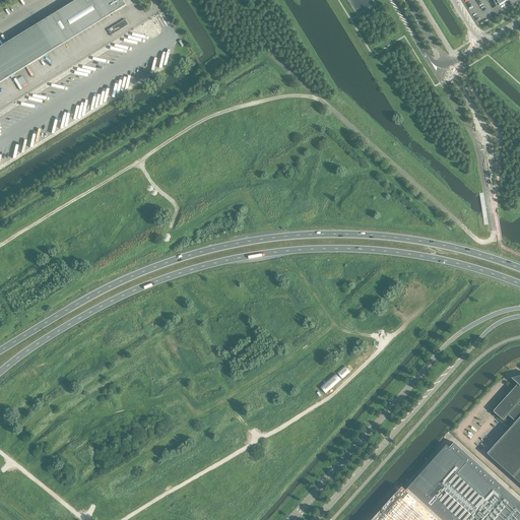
[(0,81),(73,38),(104,18),(104,19),(105,19),(106,18),(106,17),(125,5),(121,0),(75,0),(59,10),(0,47),(0,81)]
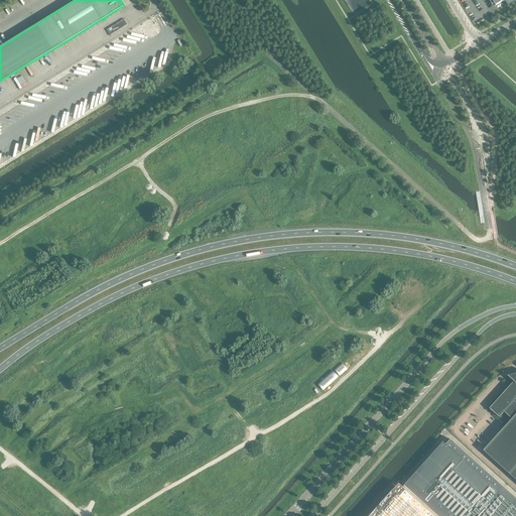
[(106,30),(110,35),(127,25),(124,19),(106,30)]
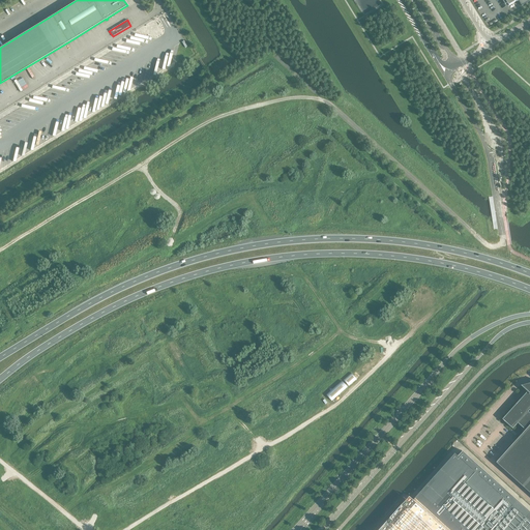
[(344,380),(349,386),(357,379),(352,373),(344,380)]
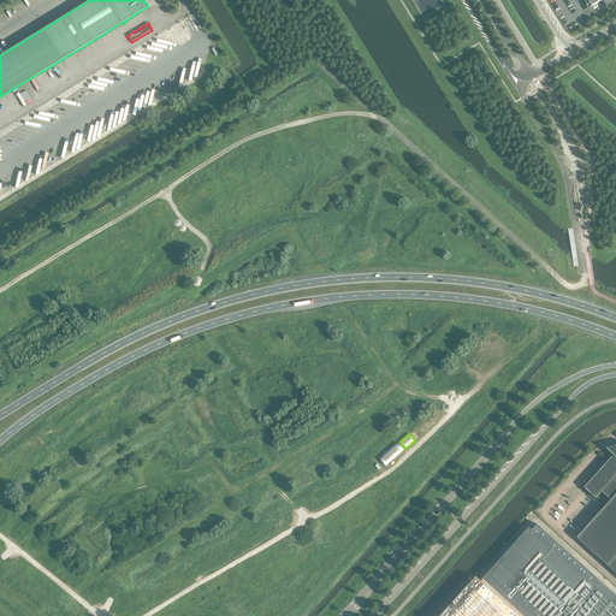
[(379,458),(386,466),(404,450),(398,443),(379,458)]
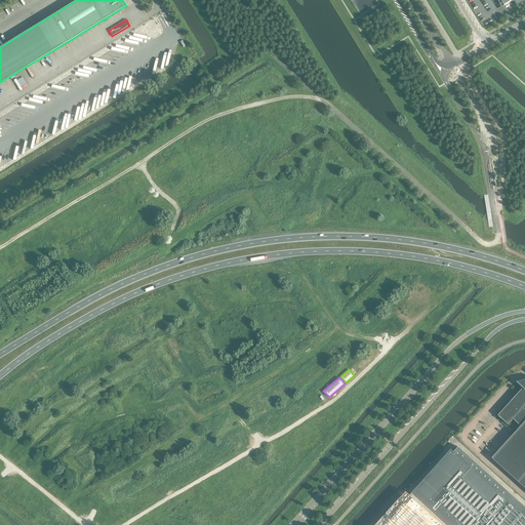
[(500,467),(524,487),(524,377),(523,378),(522,378),(518,381),(522,388),(498,415),(509,423),(513,418),(521,425),(499,450),(501,450),(501,452),(498,452),(498,454),(501,454),(501,458),(498,457),(498,462),(507,462),(500,467)]
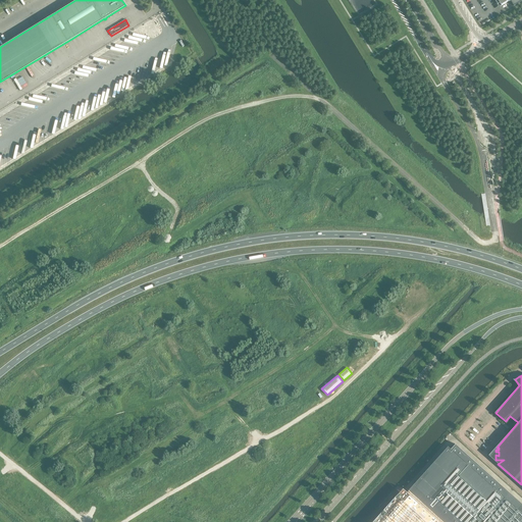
[(521,521),(521,513),(449,447),(407,492),(439,521),(521,521)]
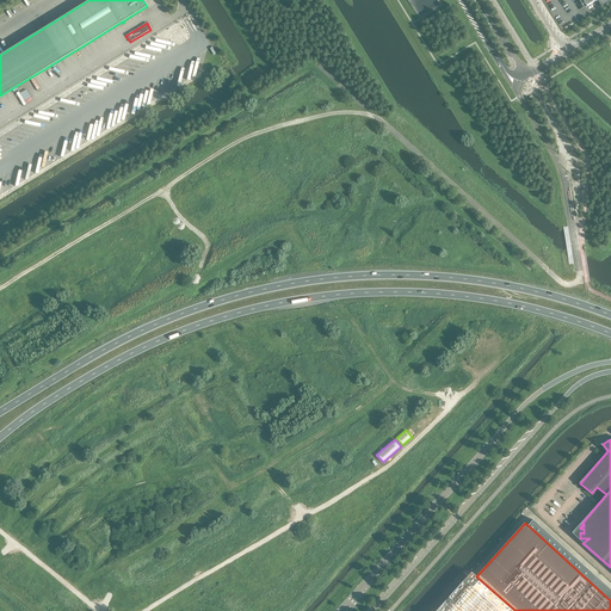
[(513,610),(475,575),(443,610),(513,610)]
